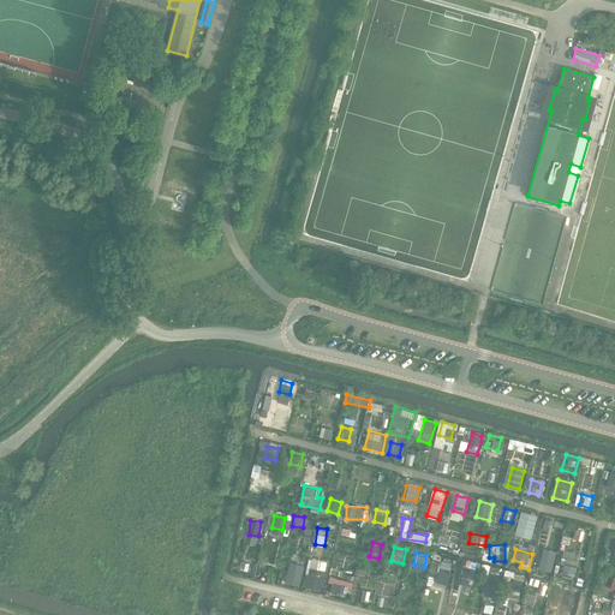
[(577,561),(566,559),(563,571),(574,573),(577,561)]
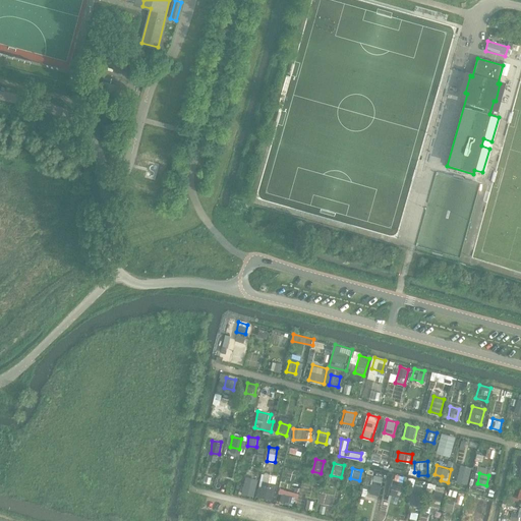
[(381,490),(385,477),(374,474),(370,487),(381,490)]
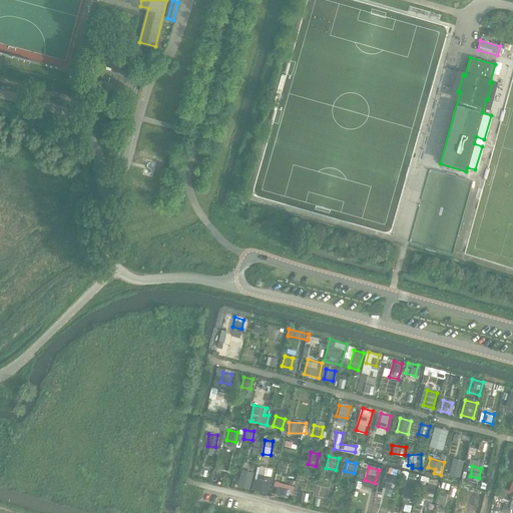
[(396,472),(385,469),(382,480),(393,483),(396,472)]
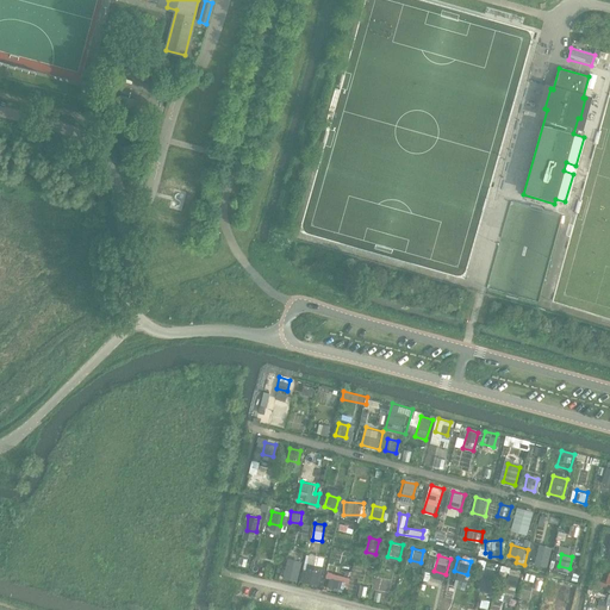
[(307,562),(305,583),(321,584),(323,564),(307,562)]
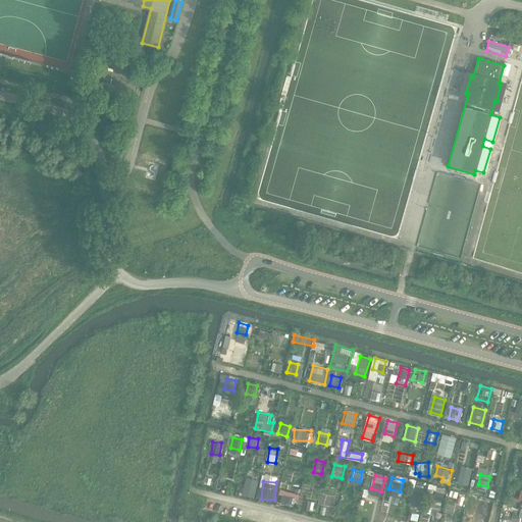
[(248,484),(245,497),(255,499),(258,486),(248,484)]
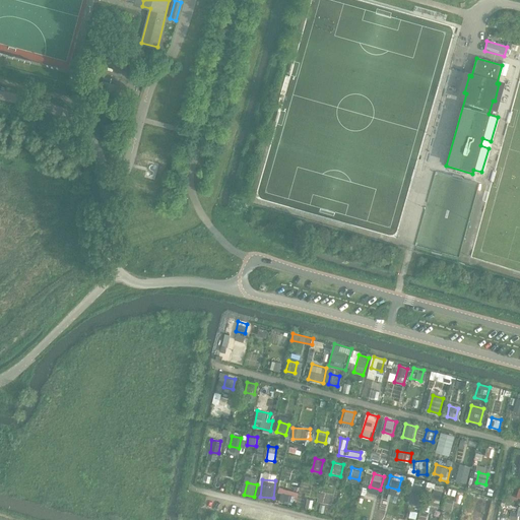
[(414,482),(411,498),(420,500),(424,484),(414,482)]
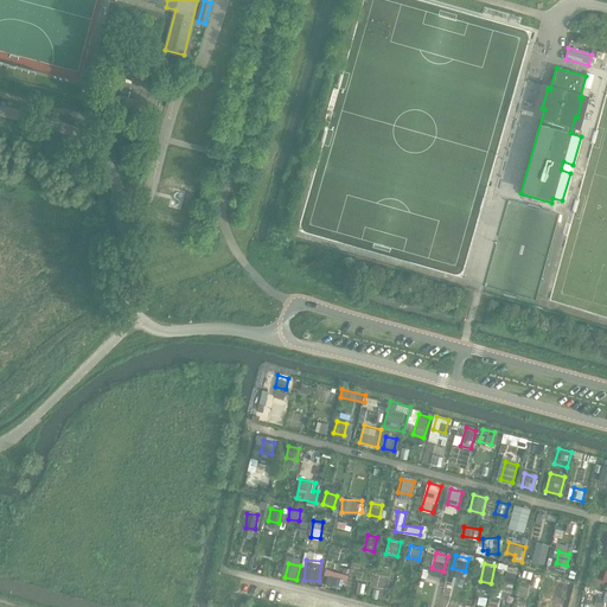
[(508,566),(504,589),(515,590),(517,567),(508,566)]
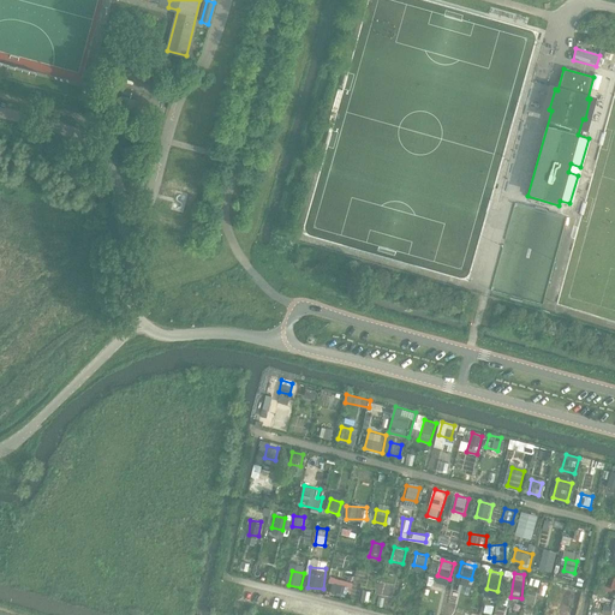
[(344,580),(336,579),(333,590),(341,592),(344,580)]
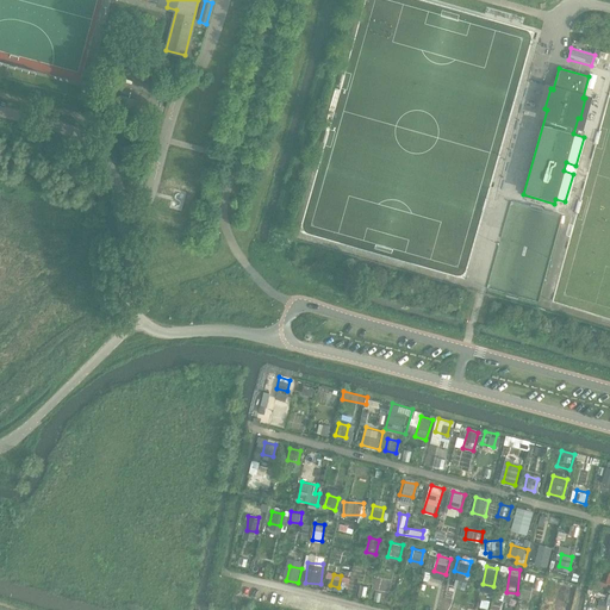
[(607,595),(596,593),(595,607),(604,608),(607,595)]
